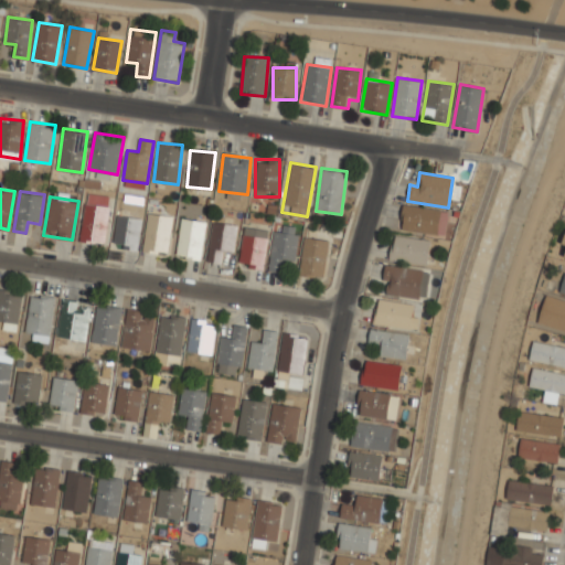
[(80,242),(105,245),(109,206),(85,203),(80,242)]
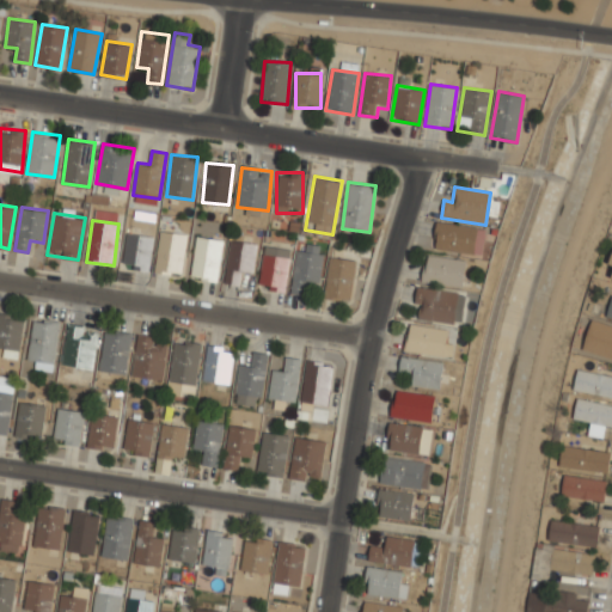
[(433,249),(473,256),(478,230),(438,222),(433,249)]
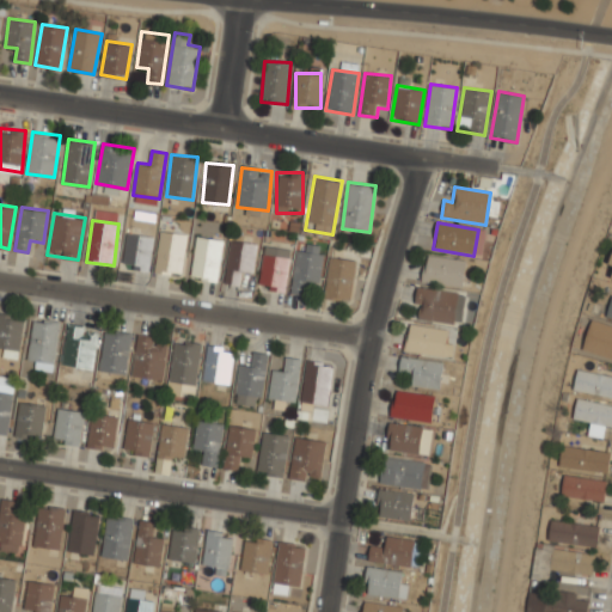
[(181,275),(185,234),(160,231),(154,273),(181,275)]
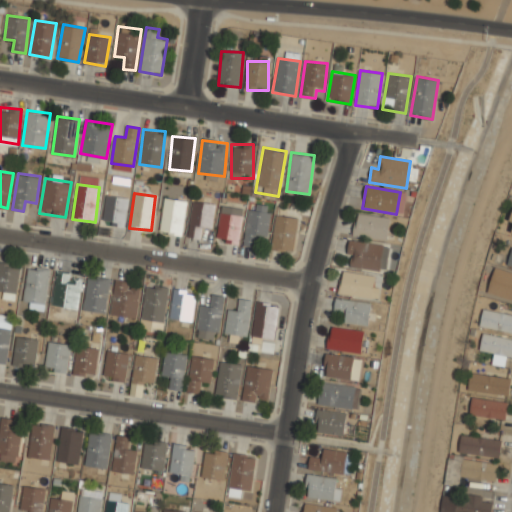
[(123,227),(129,198),(107,194),(101,223),(123,227)]
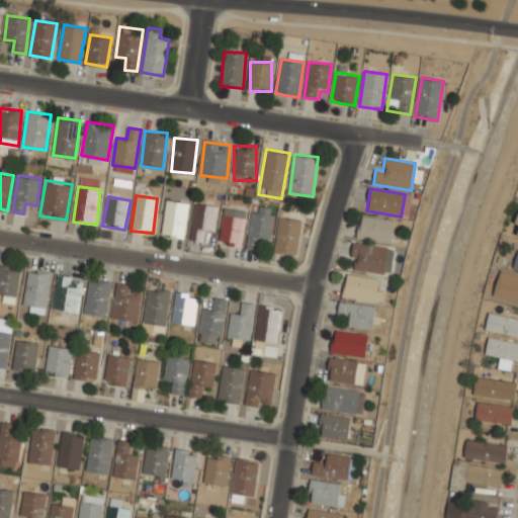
[(184,238),(188,202),(165,199),(161,235),(184,238)]
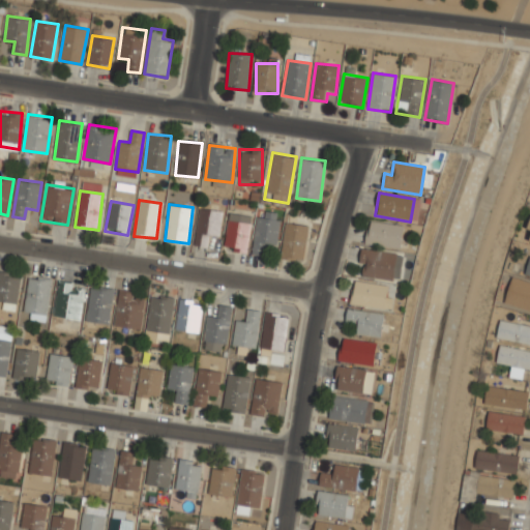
[(195,245),(207,247),(209,237),(218,238),(222,210),(200,208),(195,245)]
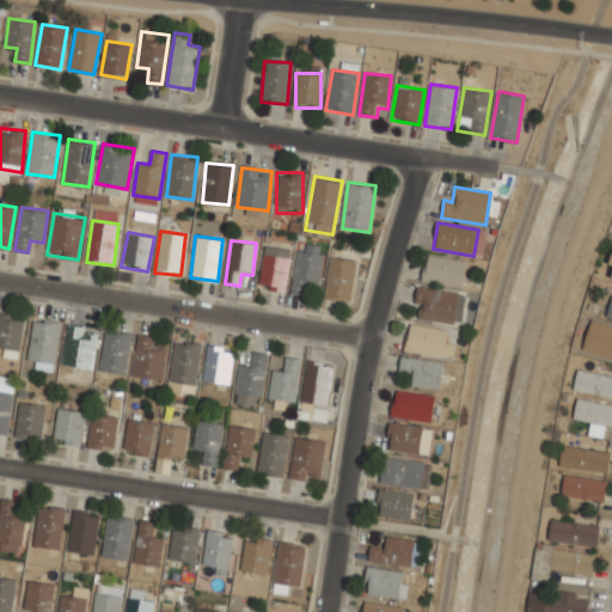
[(324,245),(298,242),(292,293),(304,295),(305,283),(319,285),(324,245)]
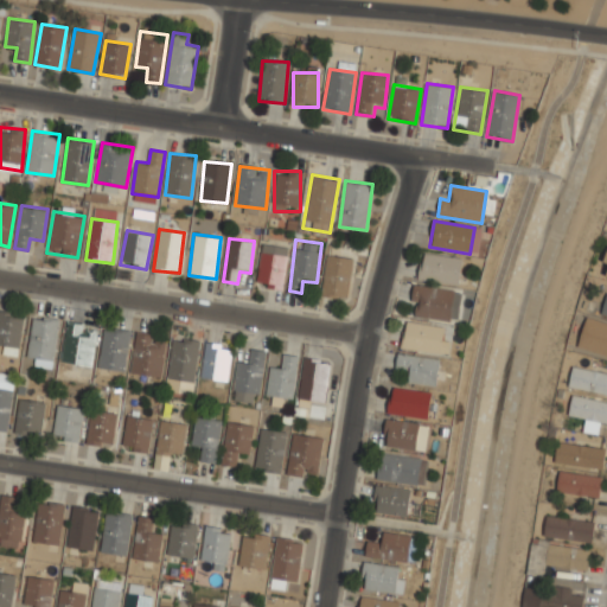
[(287,247),(261,243),(256,286),(282,289),(287,247)]
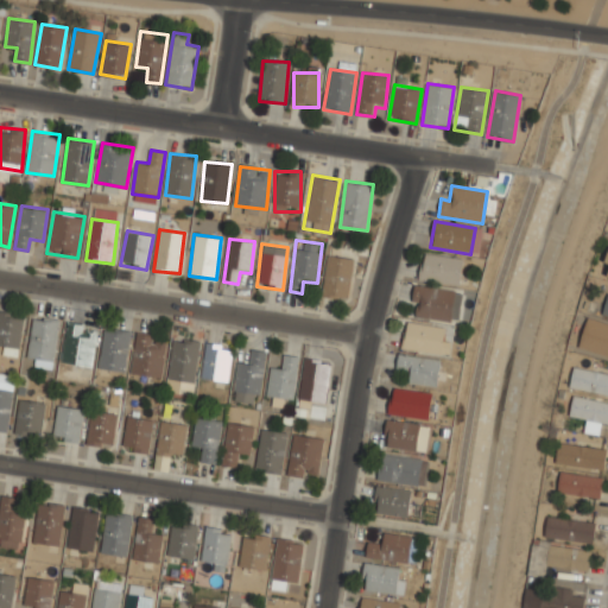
[(458,287),(464,260),(423,252),(418,279),(458,287)]
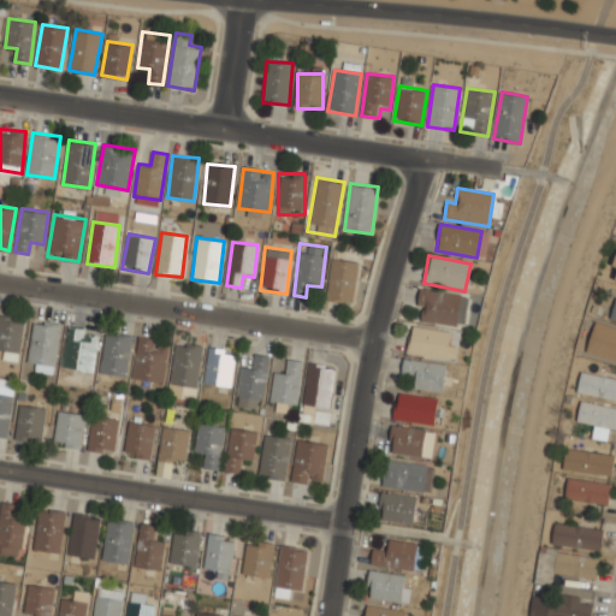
[(359,260),(331,258),(326,298),(354,302),(359,260)]
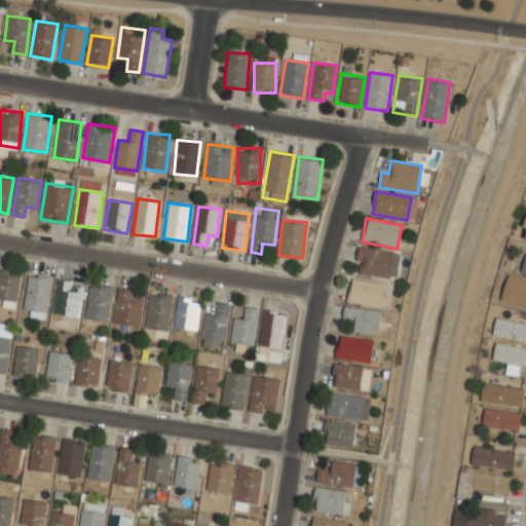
[(397,252),(359,248),(355,274),(393,278),(397,252)]
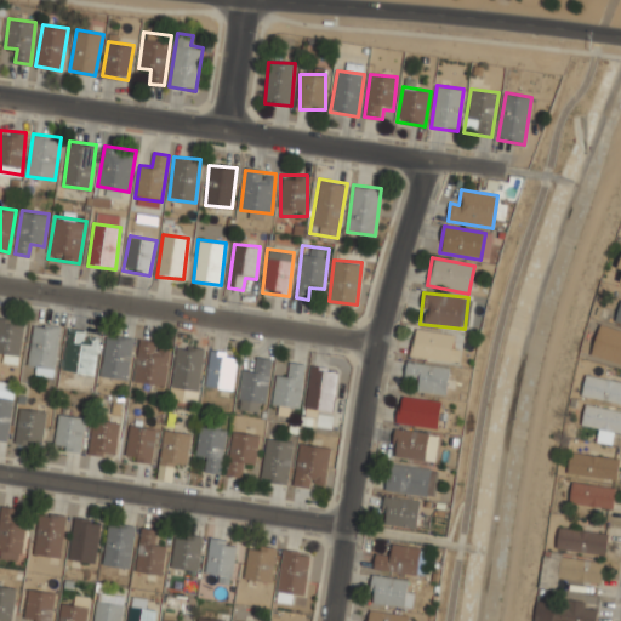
[(4,360),(18,363),(24,322),(0,317),(0,352),(5,353),(4,360)]
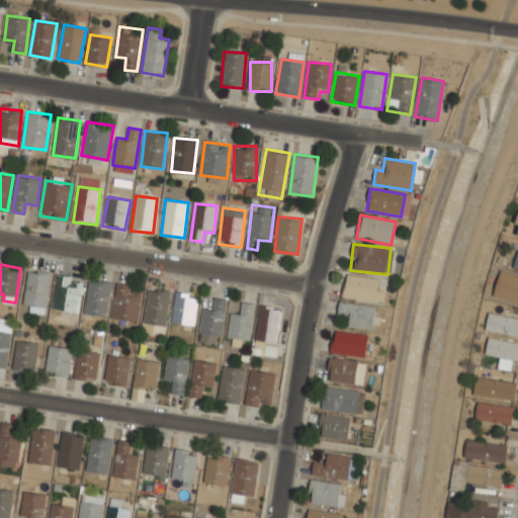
[(22,304),(45,308),(51,274),(28,270),(22,304)]
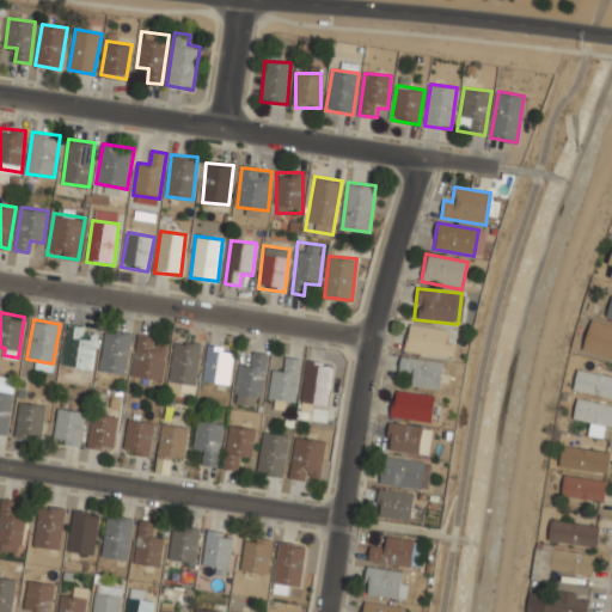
[(611,325),(591,319),(582,349),(611,357),(611,325)]
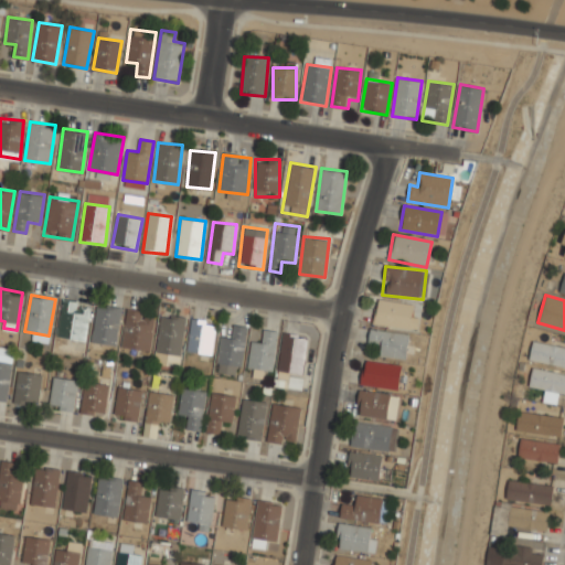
[(56,337),(86,341),(92,305),(62,300),(56,337)]
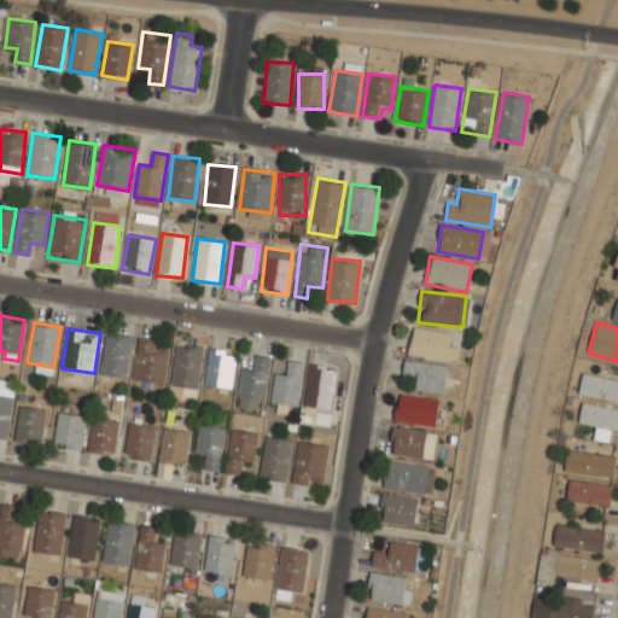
[(448,361),(453,334),(413,328),(408,354),(448,361)]
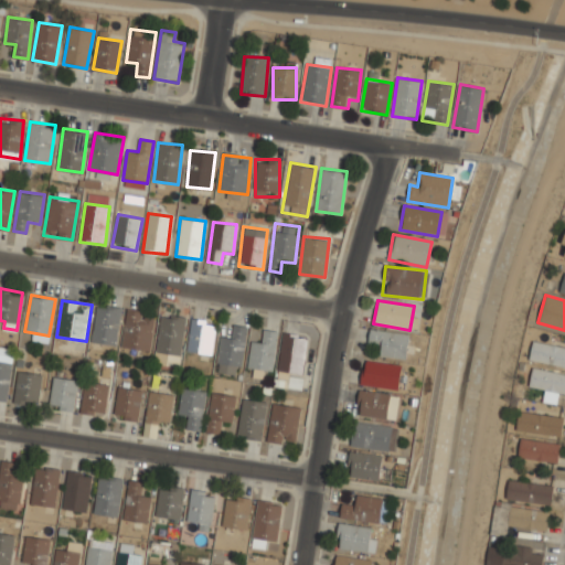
[(121,310),(97,306),(92,343),(116,347),(121,310)]
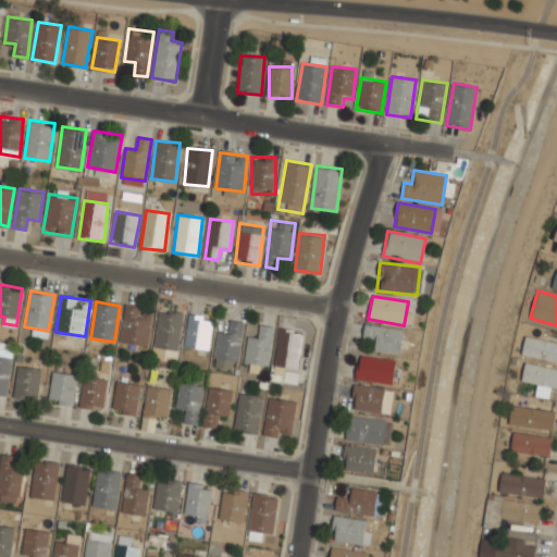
[(155,310),(126,305),(119,342),(147,347),(155,310)]
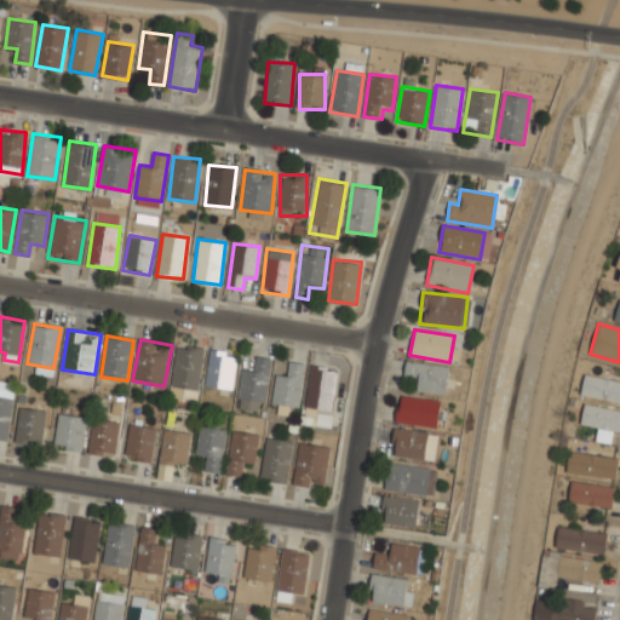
[(204,350),(177,346),(172,389),(197,391),(204,350)]
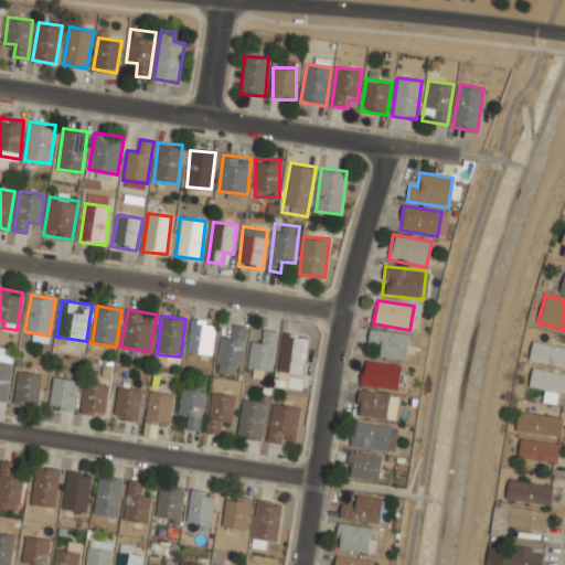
[(212,355),(213,321),(190,321),(189,354),(212,355)]
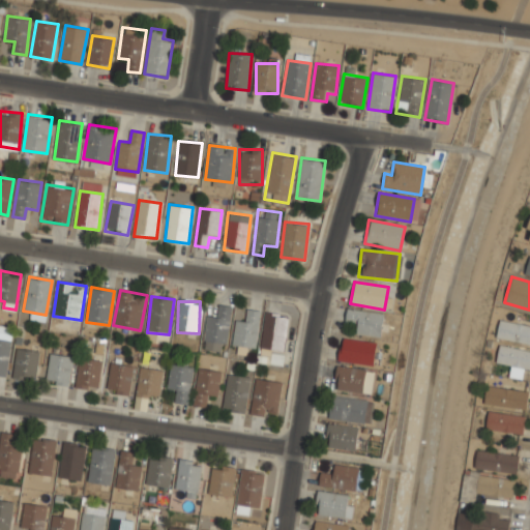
[(232,307),(218,305),(216,318),(208,316),(203,345),(226,349),(232,307)]
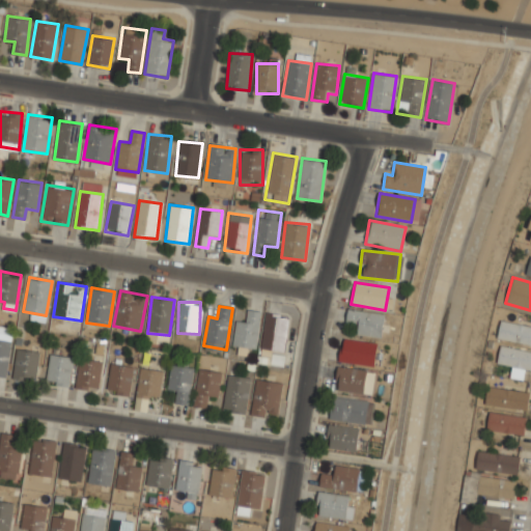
[(345,323),(358,325),(356,333),(380,339),(385,315),(348,307),(345,323)]
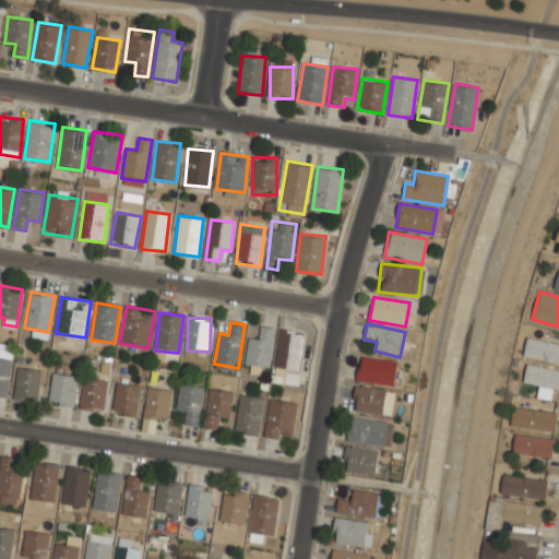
[(275,328),(261,325),(260,339),(249,337),(245,366),(269,369),(275,328)]
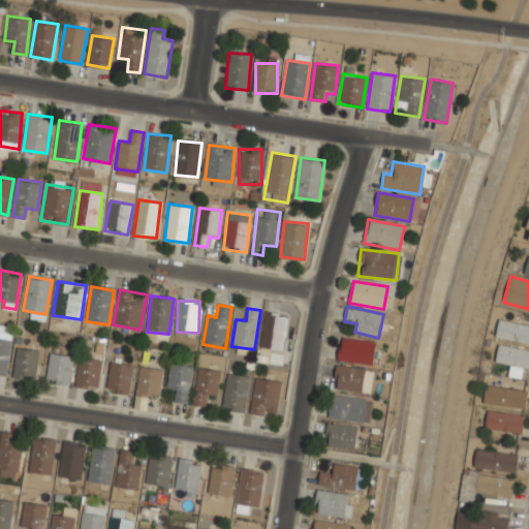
[(287,315),(265,313),(260,351),(283,354),(287,315)]
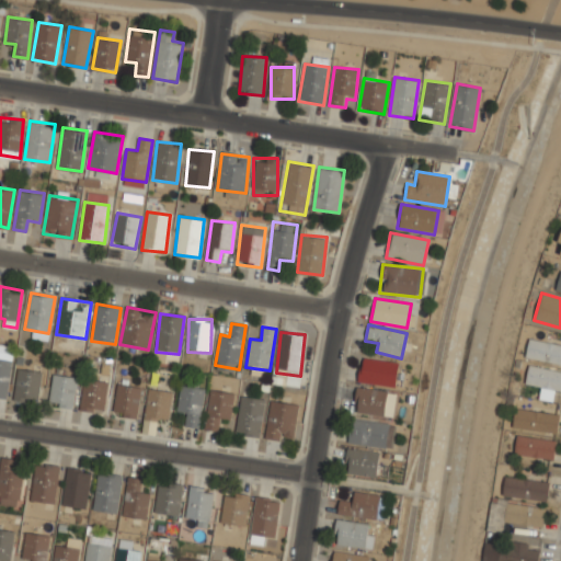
[(560,343),(528,340),(526,359),(560,363),(560,343)]
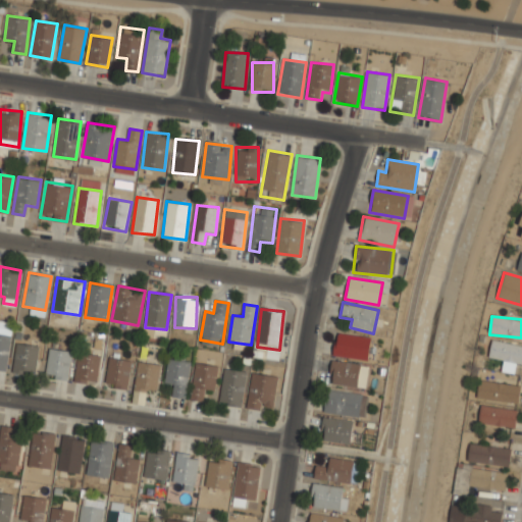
[(0,369),(6,371),(13,322),(0,319),(0,369)]
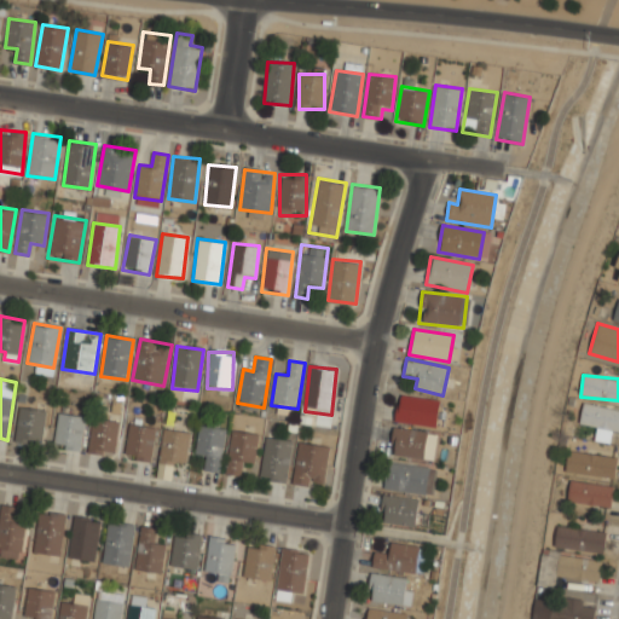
[(394,422),(435,428),(440,400),(398,394),(394,422)]
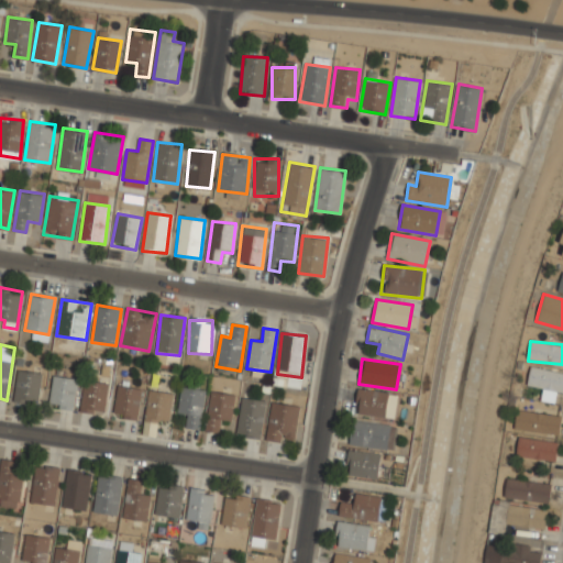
[(562,372),(531,366),(527,385),(543,388),(541,398),(554,400),(556,390),(562,392),(562,372)]
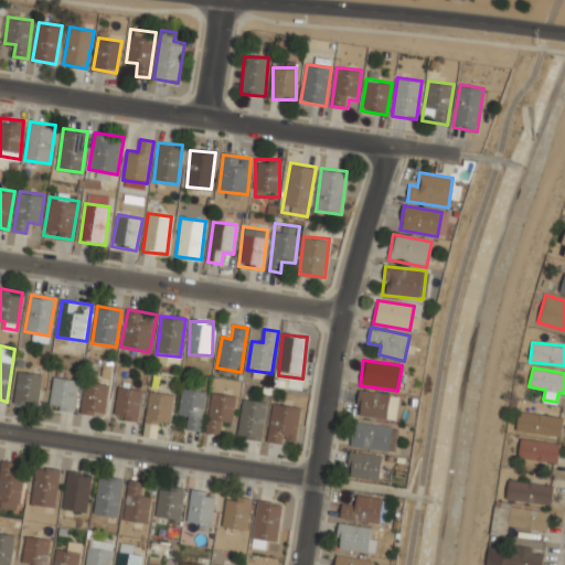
[(36,407),(43,375),(19,370),(12,403),(36,407)]
